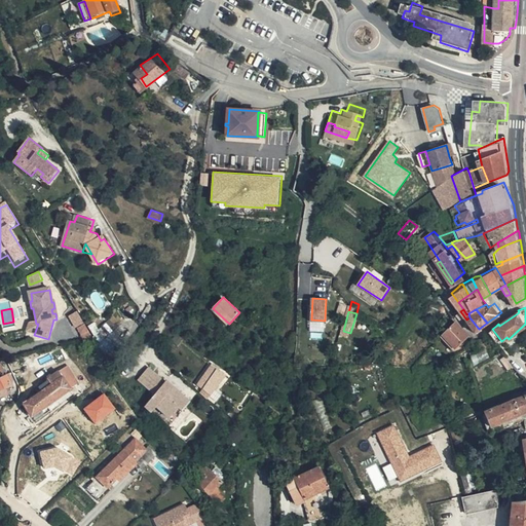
[(459,317),(446,333),(461,345),(474,331),(467,326),(459,318),(459,317)]
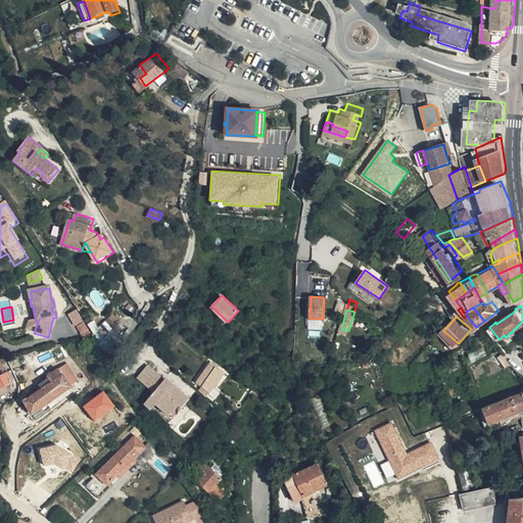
[(74,322),(78,328),(84,324),(80,318),(74,322)]
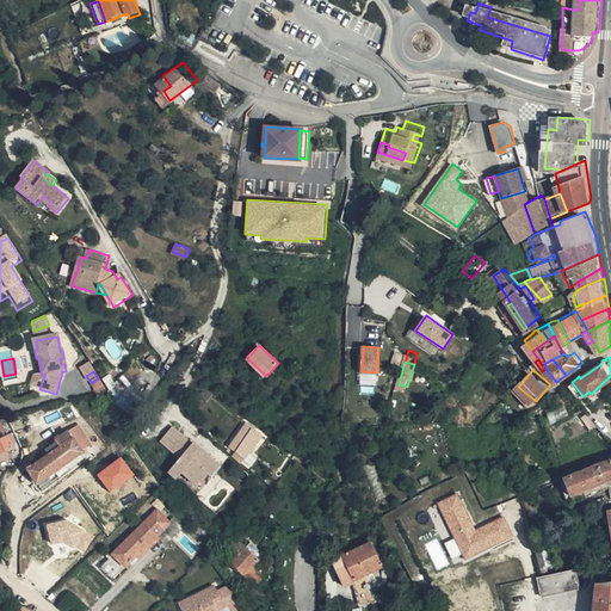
[(31,387),(39,389),(44,376),(42,376),(35,376),(31,387)]
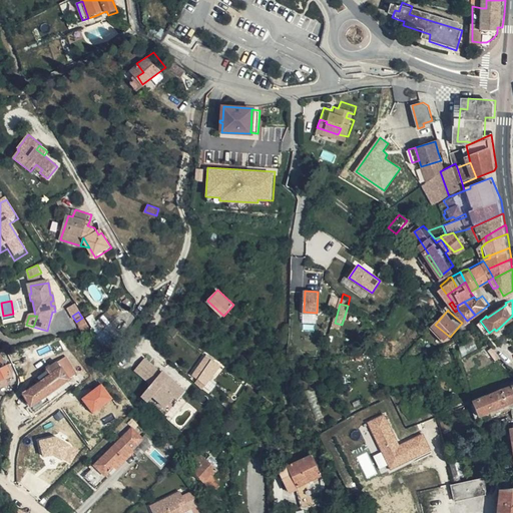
[(82,318),(76,322),(79,328),(86,324),(82,318)]
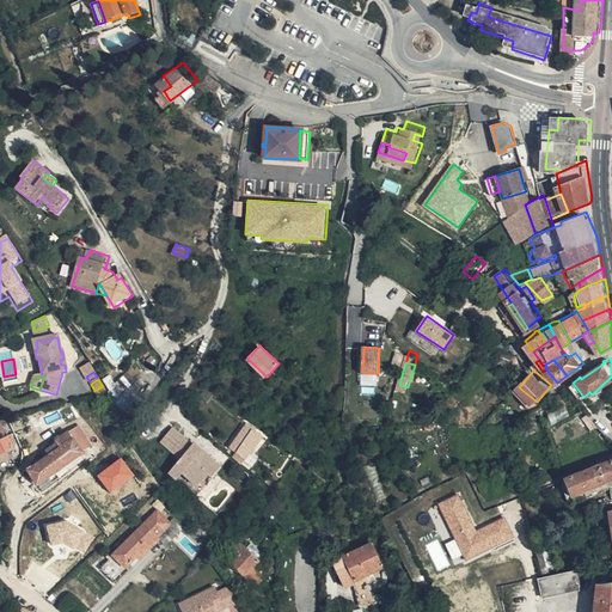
[(208,401),(213,395),(206,389),(201,395),(208,401)]
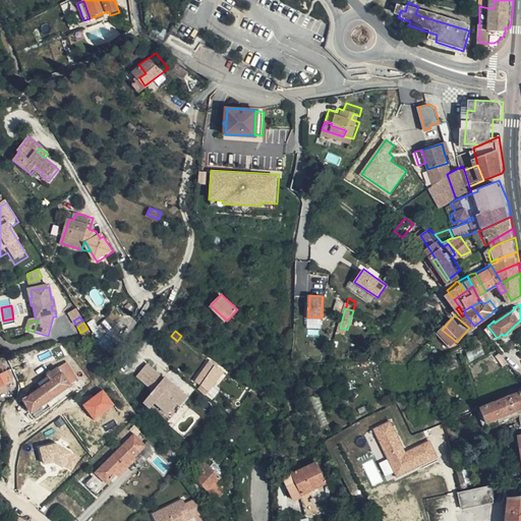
[(0,377),(9,372),(0,353),(0,377)]
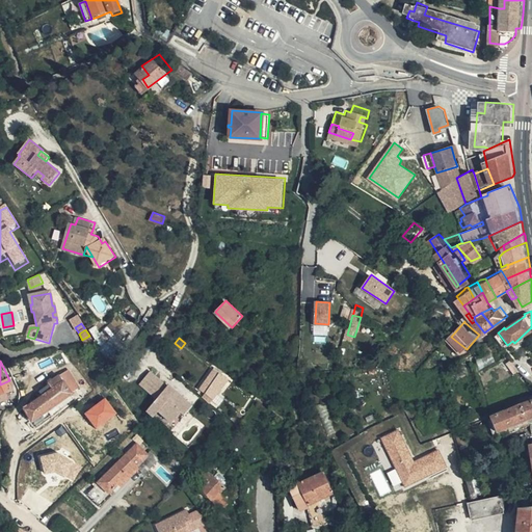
[(522,371),(527,368),(521,361),(515,364),(522,371)]
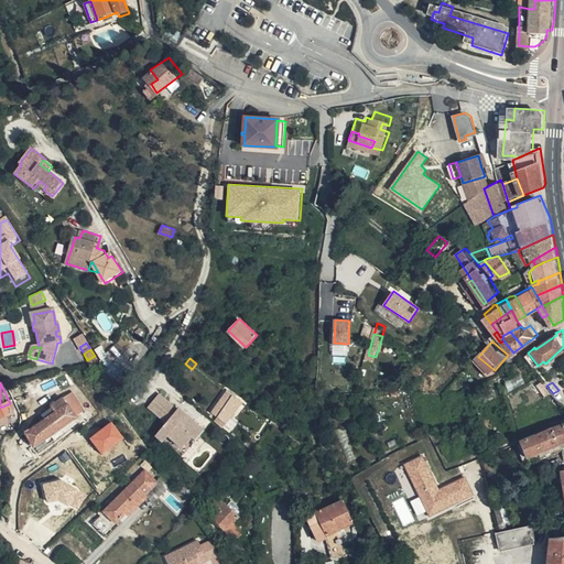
[(220,411),(228,418),(245,397),(230,384),(214,405),(220,411)]
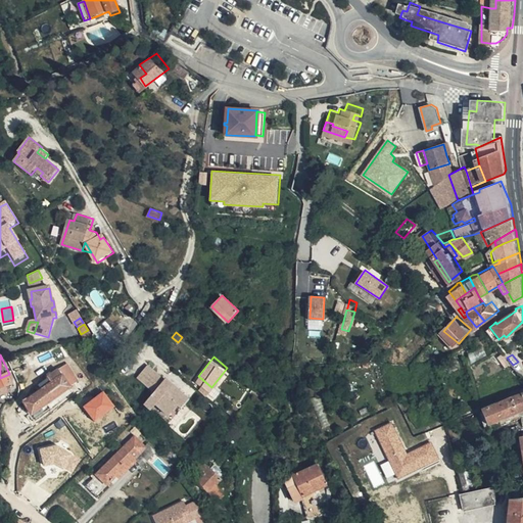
[(182,407),(189,398),(171,382),(168,385),(163,381),(164,379),(148,365),(138,377),(155,391),(145,403),(151,409),(156,402),(170,414),(179,403),(182,407)]
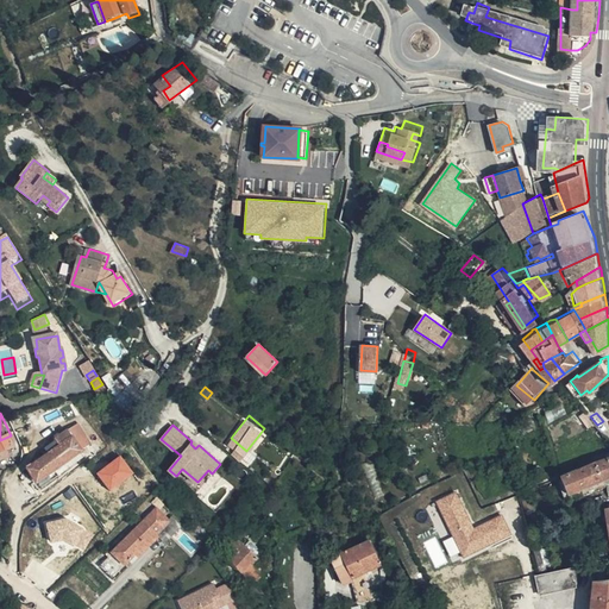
[(31,468),(42,483),(86,452),(85,451),(90,446),(79,426),(71,431),(71,432),(58,441),(58,443),(62,447),(31,468)]
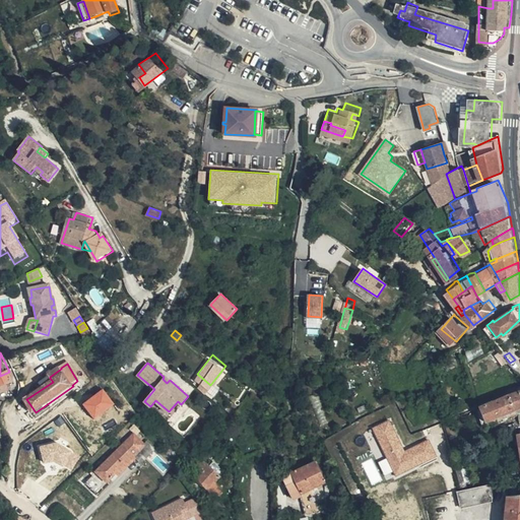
[(9,372),(0,376),(0,389),(1,393),(9,389),(8,387),(15,383),(14,382),(15,380),(11,371),(9,372)]
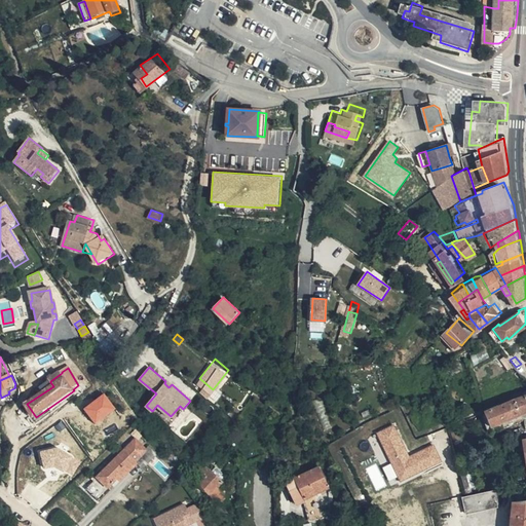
[(202,386),(210,393),(213,389),(205,383),(202,386)]
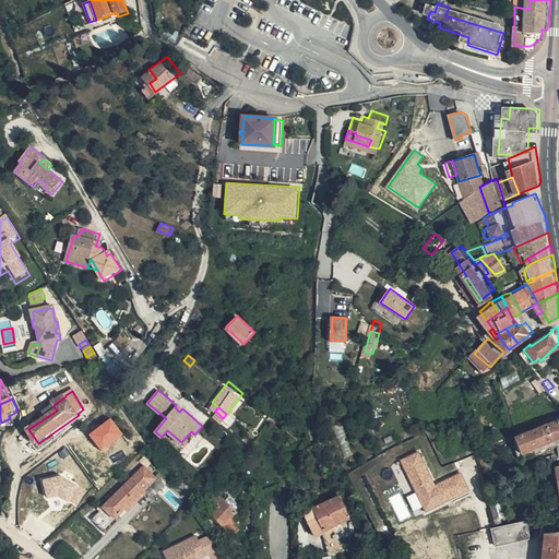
[(79,415),(38,443),(42,449),(83,420),(79,415)]
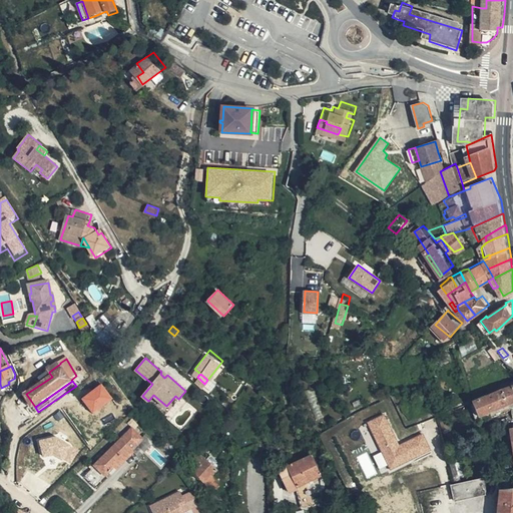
[(496,388),(491,390),(496,404),(505,401),(511,399),(506,384),(496,388)]
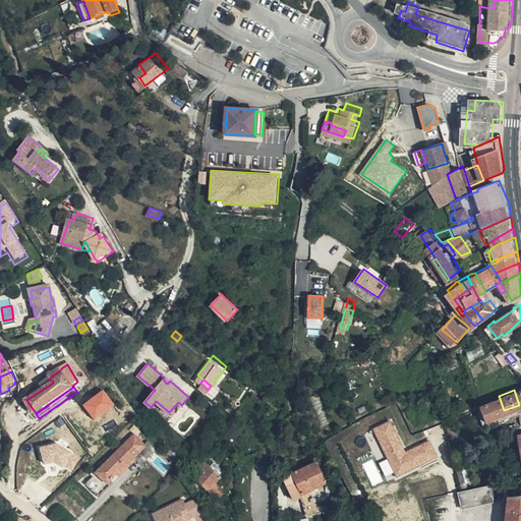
[(484,401),(489,415),(504,410),(499,396),(484,401)]
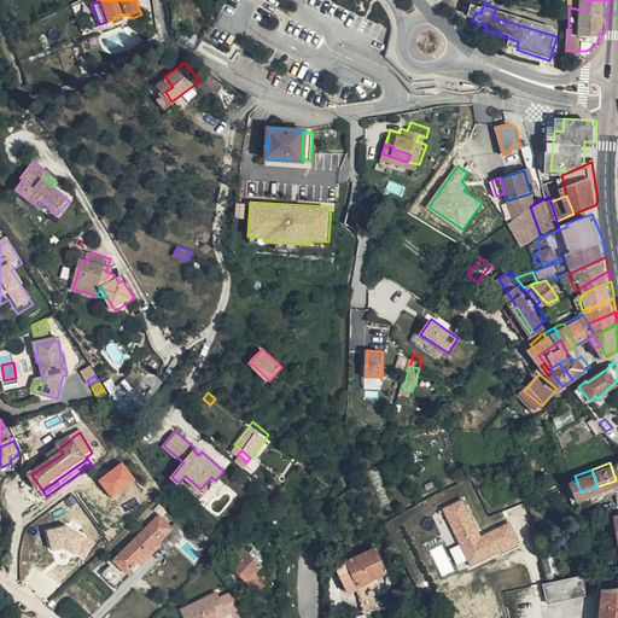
[(573,476),(569,478),(576,495),(581,493),(575,476),(573,476)]
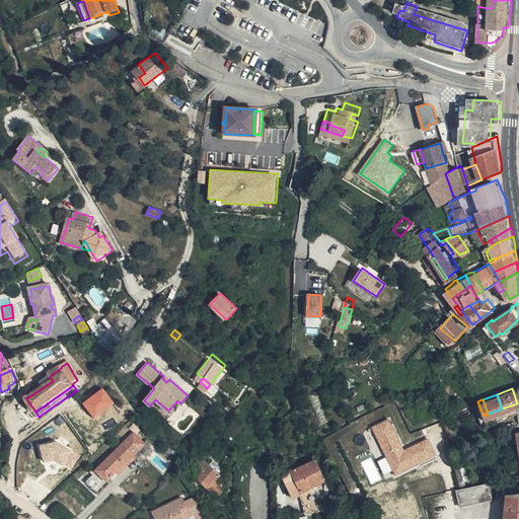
[(511,405),(502,409),(504,415),(513,412),(511,405)]
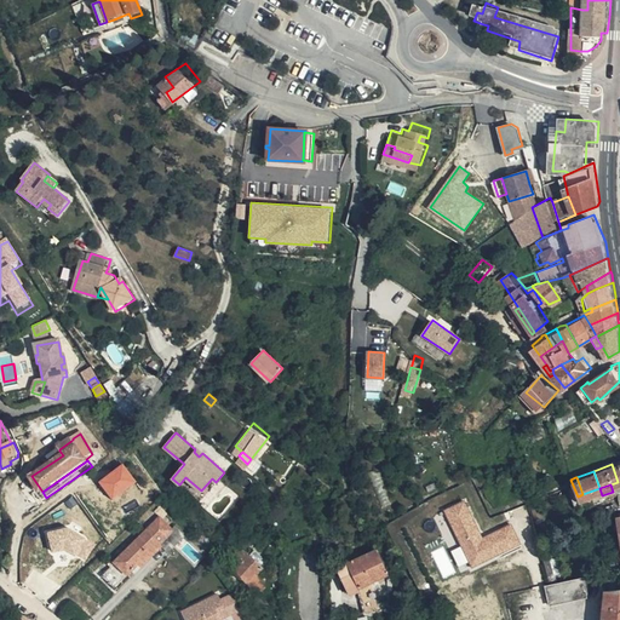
[(600,488),(583,494),(586,503),(593,499),(600,497),(602,495),(600,488)]
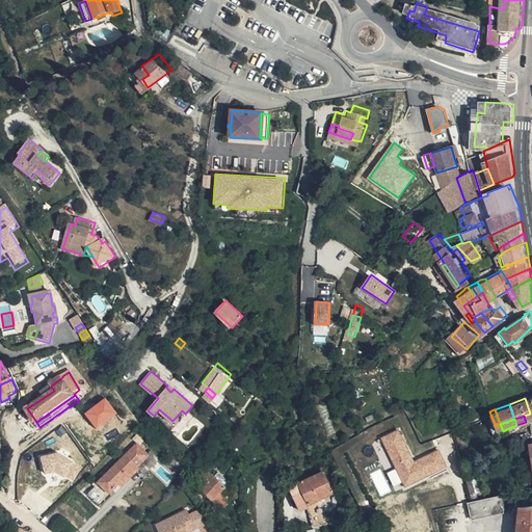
[(447,445),(422,455),(407,422),(389,430),(411,481),(455,461),(447,445)]
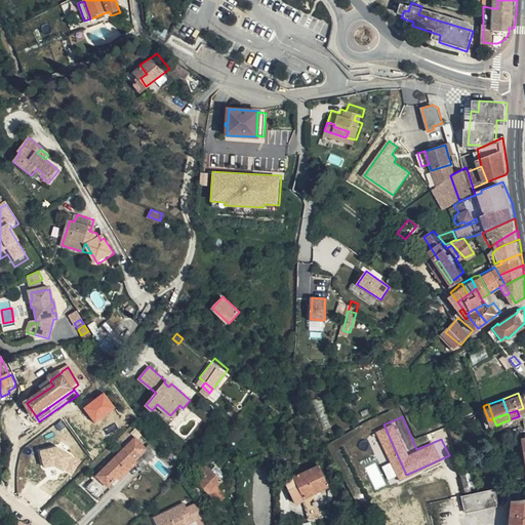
[(117,480),(119,482),(136,465),(133,461),(145,449),(134,441),(98,480),(109,489),(117,480)]
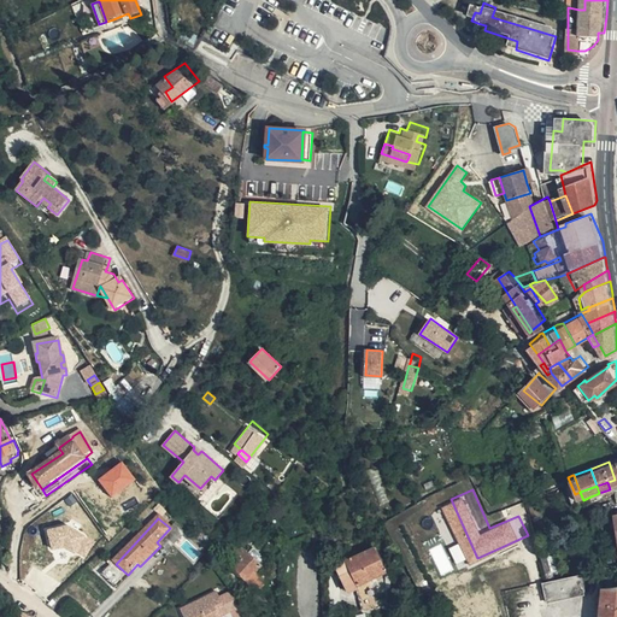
[(353,556),(364,579),(383,570),(392,565),(381,542),(372,546),(371,544),(352,552),(353,556)]
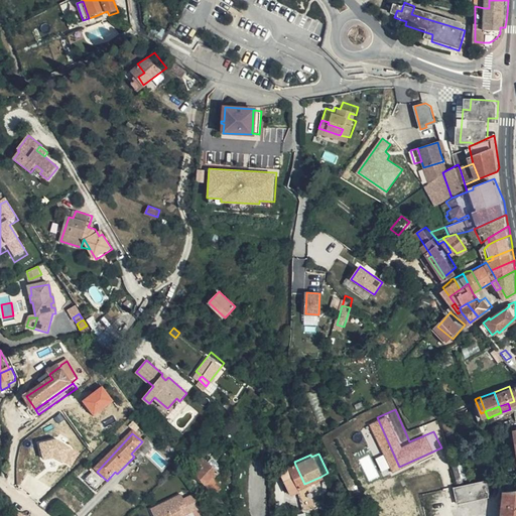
[(199,471),(194,476),(215,497),(220,491),(216,488),(218,485),(213,479),(222,469),(211,459),(206,463),(201,457),(192,466),(199,471)]
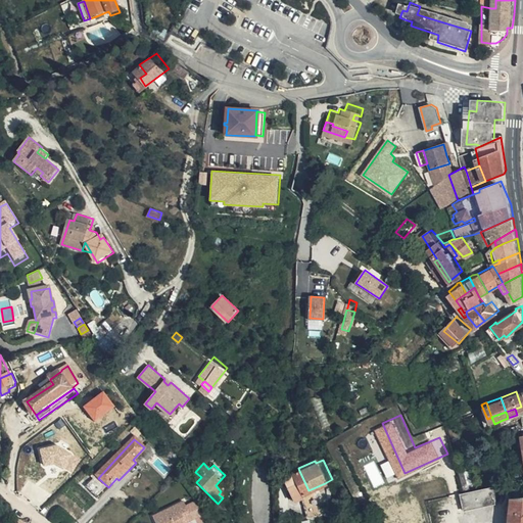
[(298,493),(308,490),(299,471),(293,474),(297,483),(294,484),(298,493)]
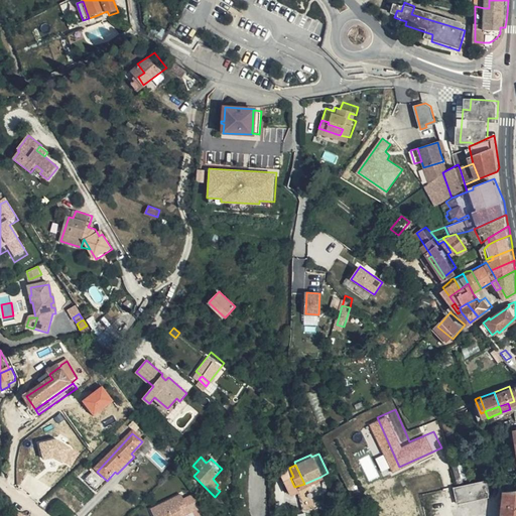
[(306,488),(308,506),(310,505),(331,502),(331,475),(321,480),(320,477),(304,484),(306,488)]
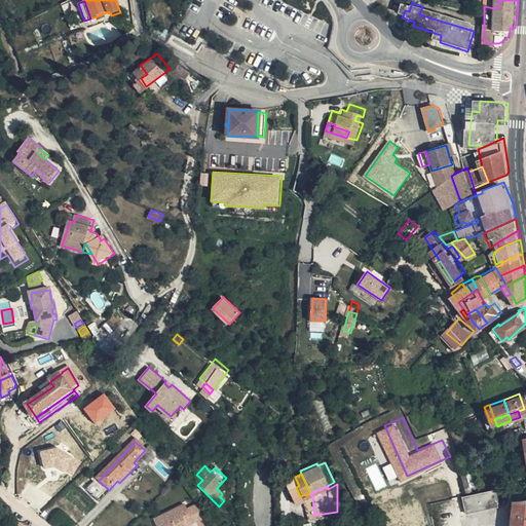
[(494,491),(463,497),(466,513),(497,506),(494,491)]
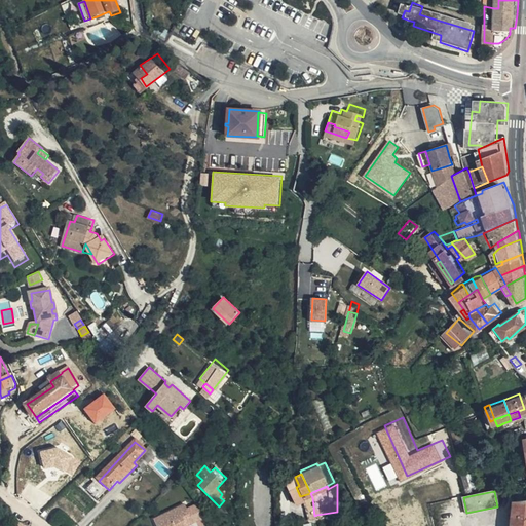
[(525,525),(525,511),(524,512),(521,498),(520,494),(517,494),(513,525),(525,525)]
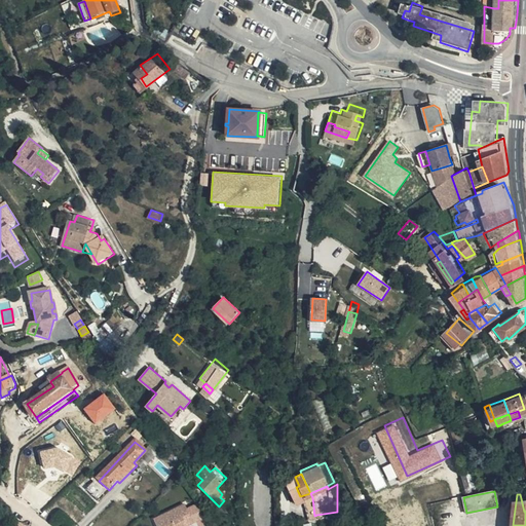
[(155,521),(157,525),(188,525),(195,523),(186,505),(155,521)]
